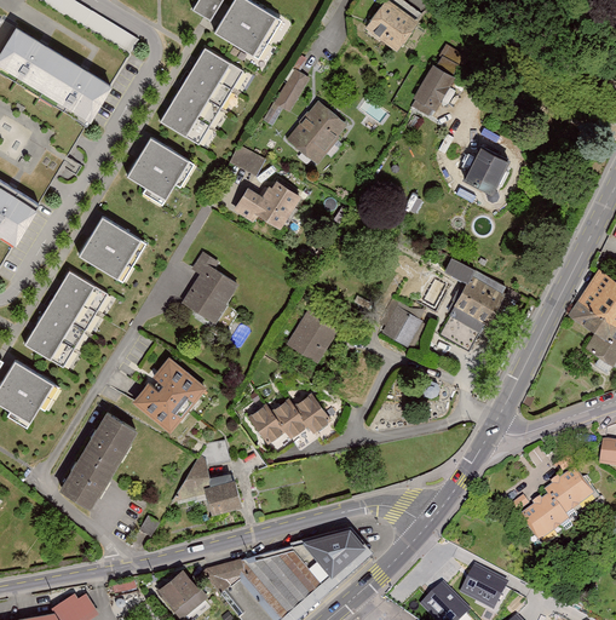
[(72,0),(34,0),(126,46),(134,32),(72,0)]
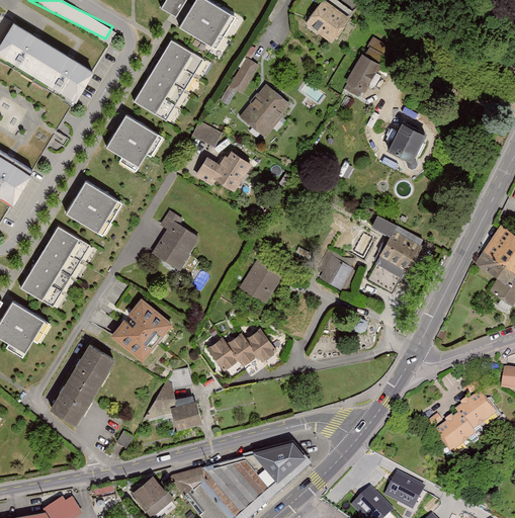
[(174,16),(184,0),(165,0),(161,8),(174,16)]
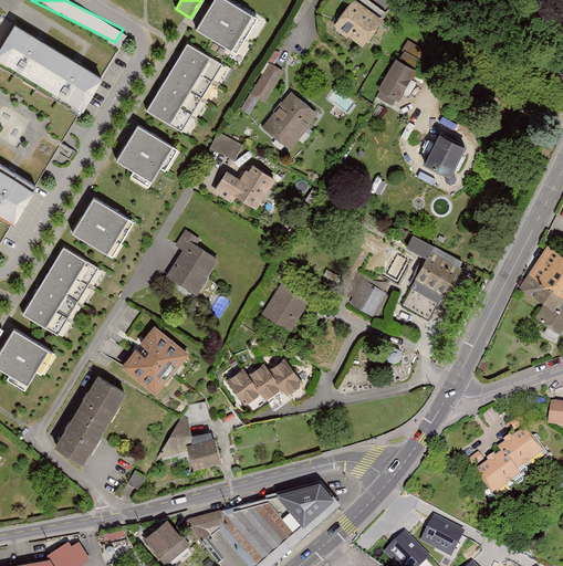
[(252,16),(228,0),(214,0),(197,28),(231,49),(252,16)]
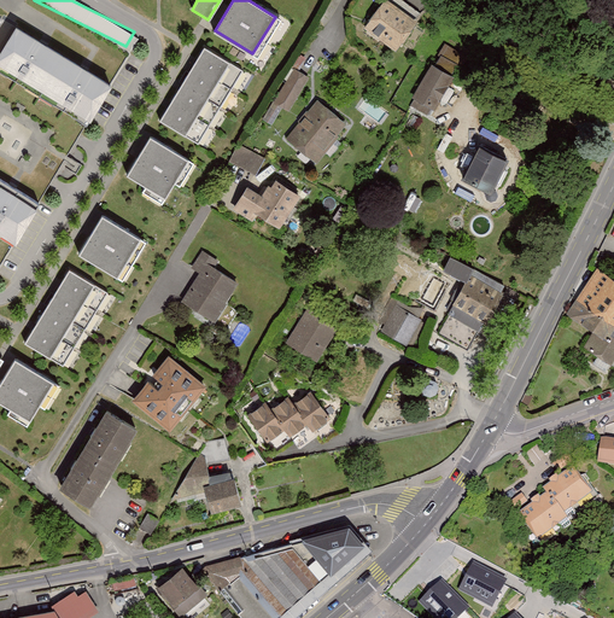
[(397,0),(385,0),(363,29),(393,51),(419,16),(397,0)]
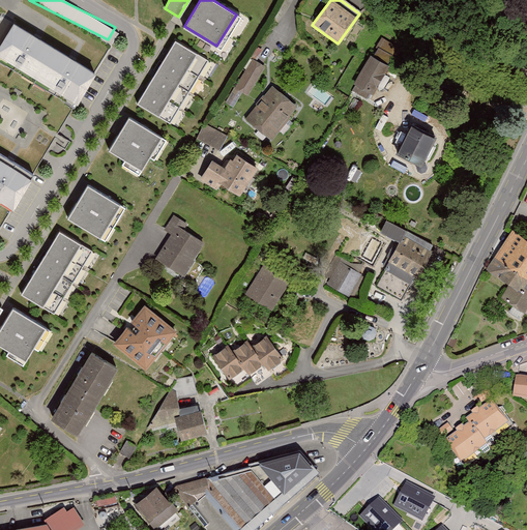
[(95,69),(13,22),(0,43),(0,52),(78,97),(95,69)]
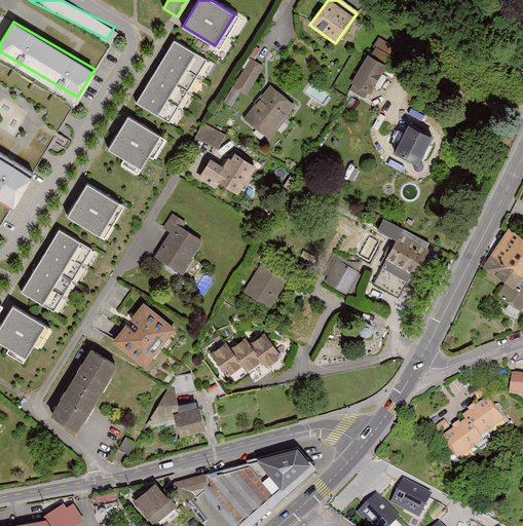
[(376,37),(369,52),(388,62),(396,46),(376,37)]
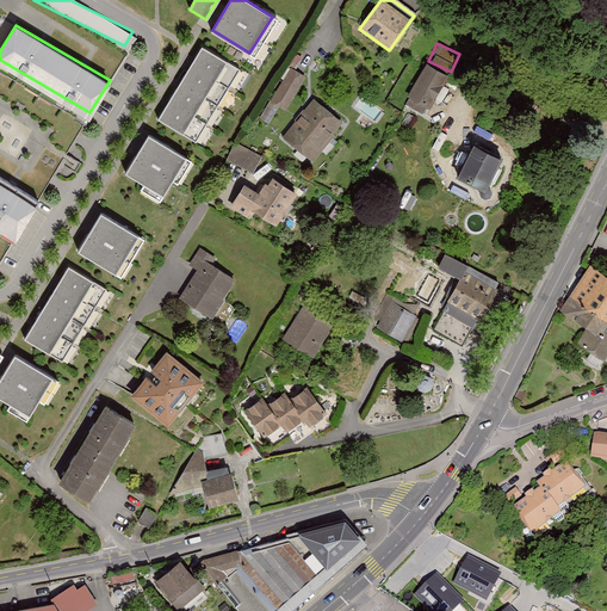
[(239,71),(202,47),(158,117),(194,141),(239,71)]
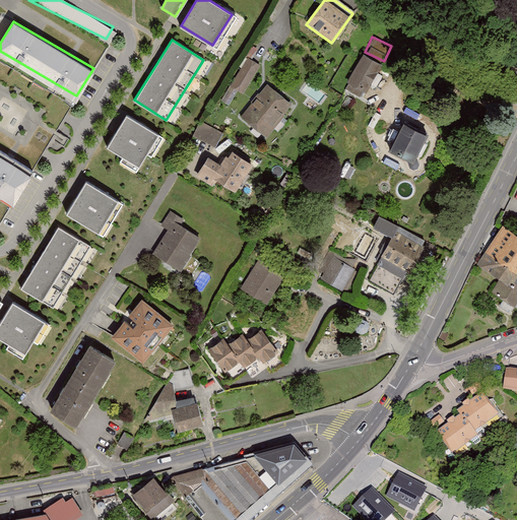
[(362,55),(346,82),(365,91),(380,65),(362,55)]
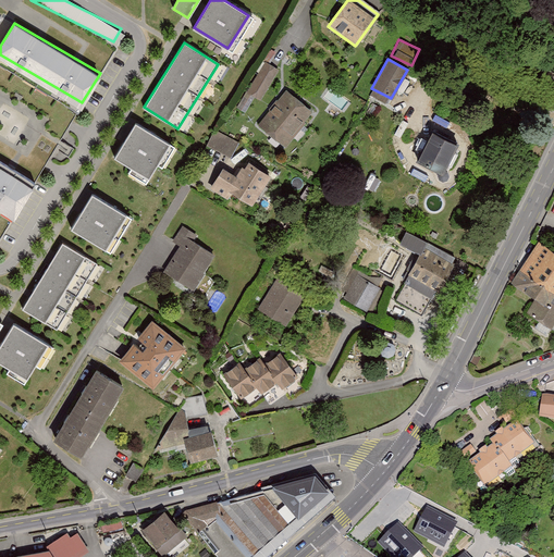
[(277,71),(263,64),(247,93),(259,100),(277,71)]
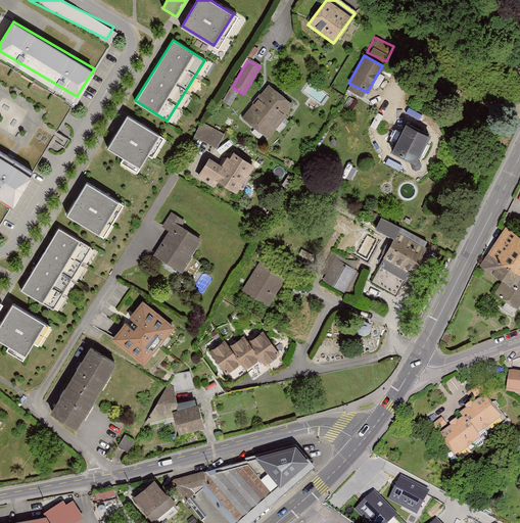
[(292,104),(268,85),(242,117),(268,136),(292,104)]
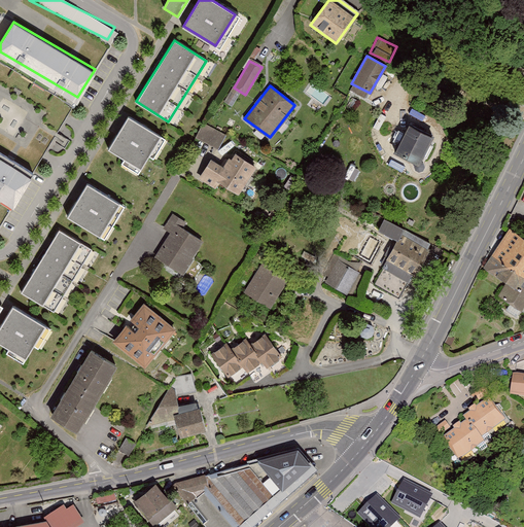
[(161,135),(129,114),(109,146),(141,167),(161,135)]
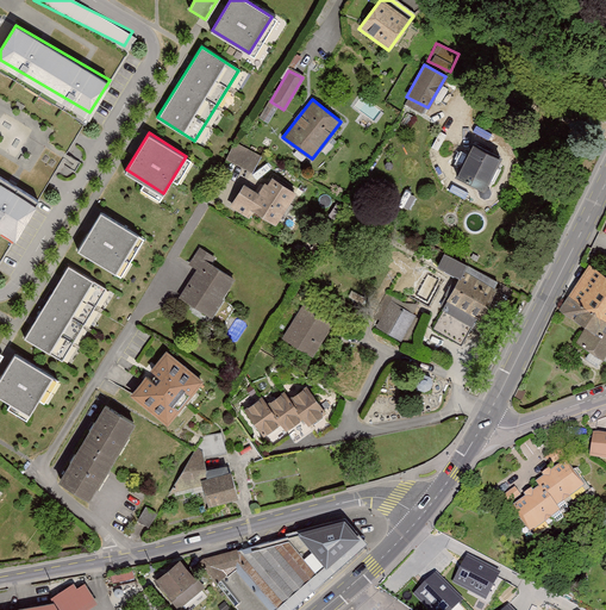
[(230,142),(224,160),(251,170),(258,153),(230,142)]
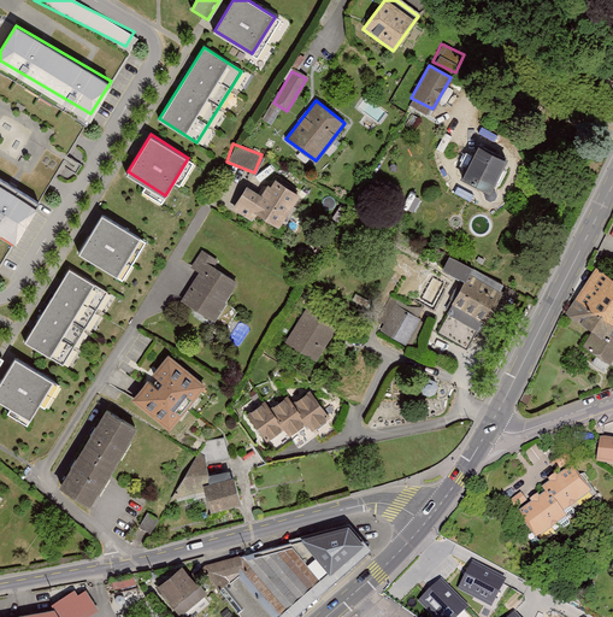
[(508,157),(479,144),(464,177),(493,191),(508,157)]
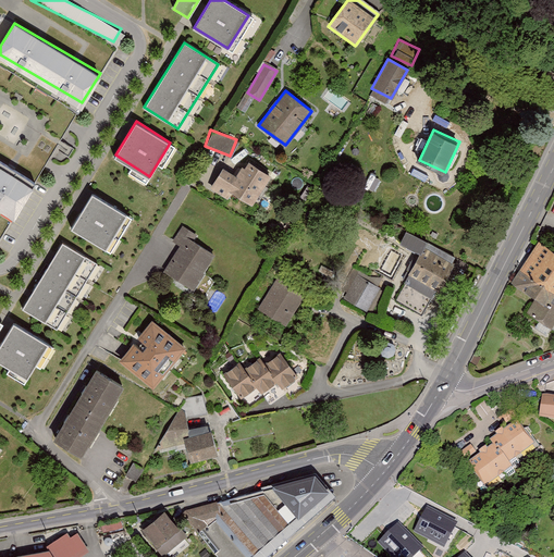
[(251,205),(270,175),(248,162),(244,169),(242,168),(236,176),(222,168),(210,188),(226,198),(231,192),(251,205)]
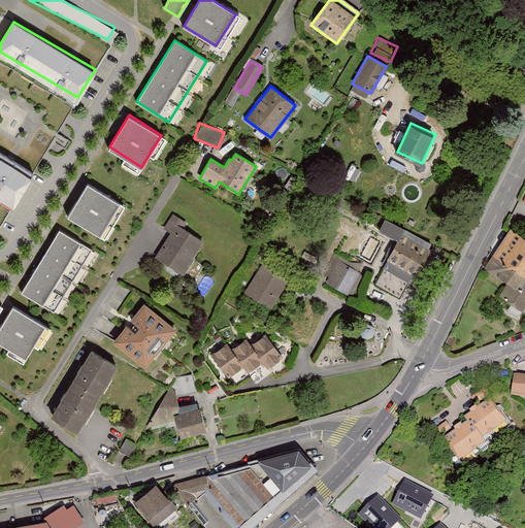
[(31,173),(0,155),(0,194),(13,202),(31,173)]
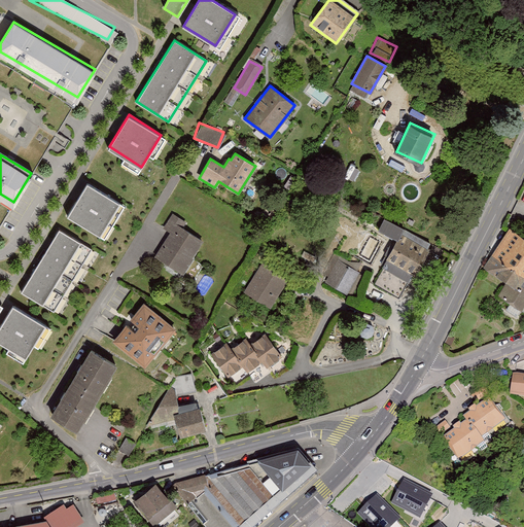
[(120,202),(88,182),(68,214),(101,234),(120,202)]
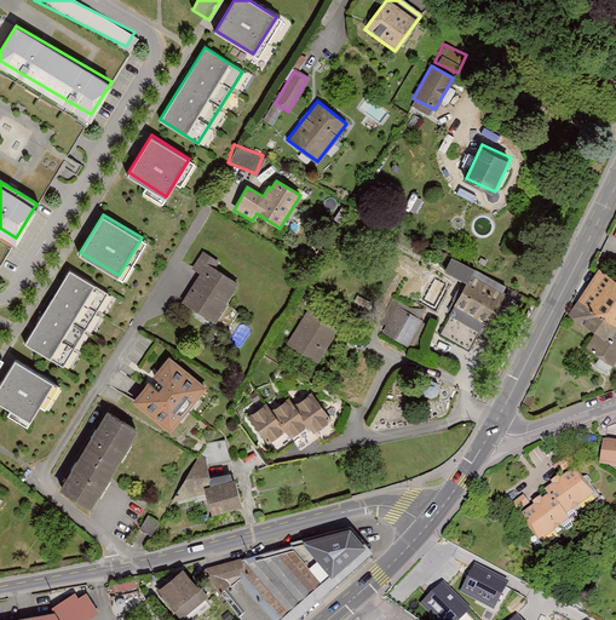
[(182,303),(214,322),(237,283),(214,269),(218,263),(201,253),(191,269),(200,274),(182,303)]
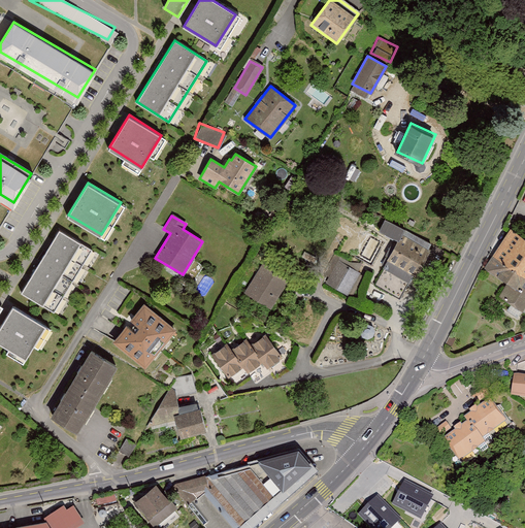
[(431,244),(386,221),(381,231),(398,240),(374,286),(401,300),(431,244)]
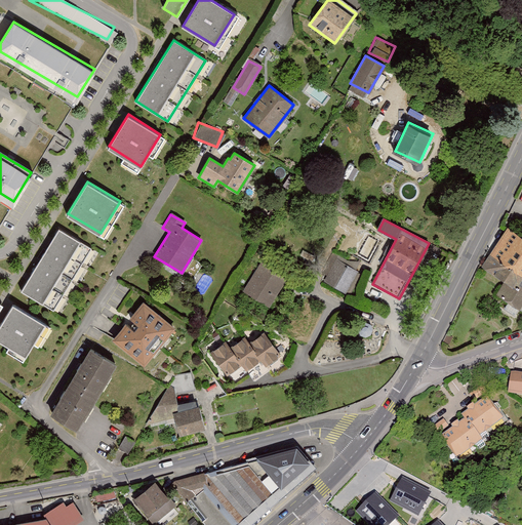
[(90,247),(58,228),(21,289),(53,309),(90,247)]
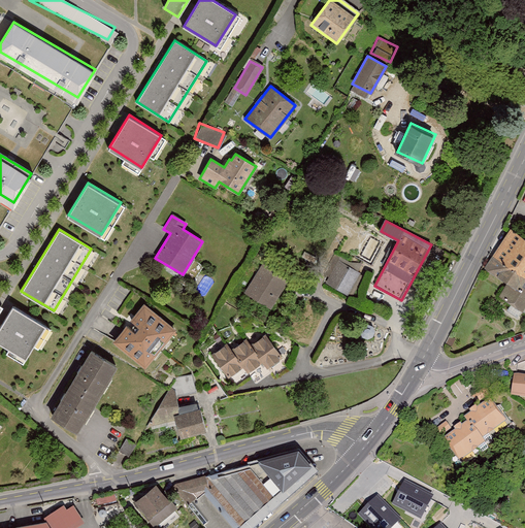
[(494,256),(524,273),(524,241),(509,232),(494,256)]
